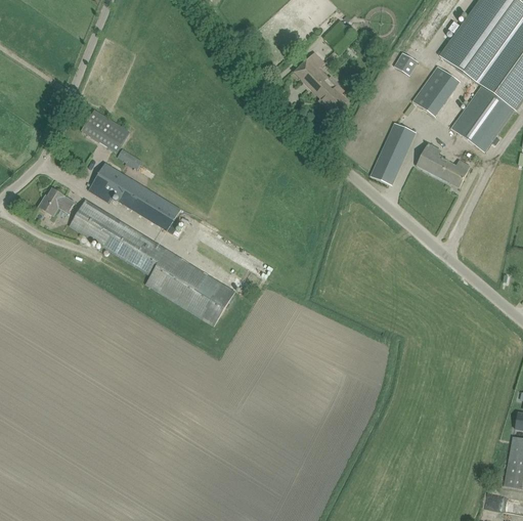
[(435,0),(430,7),(439,13),(448,0),(435,0)]
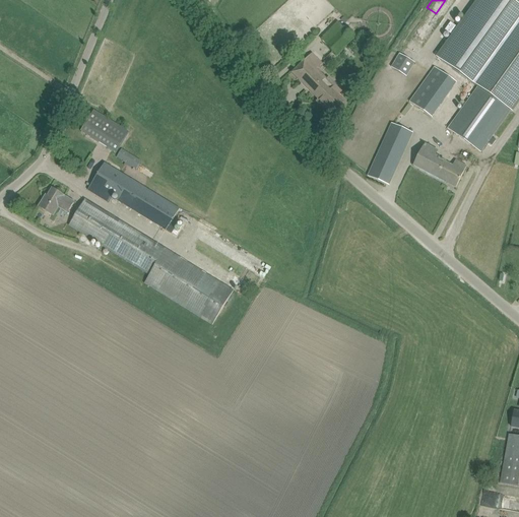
[(518,97),(518,3),(514,0),(475,0),(436,55),(477,85),(510,109),(518,97)]
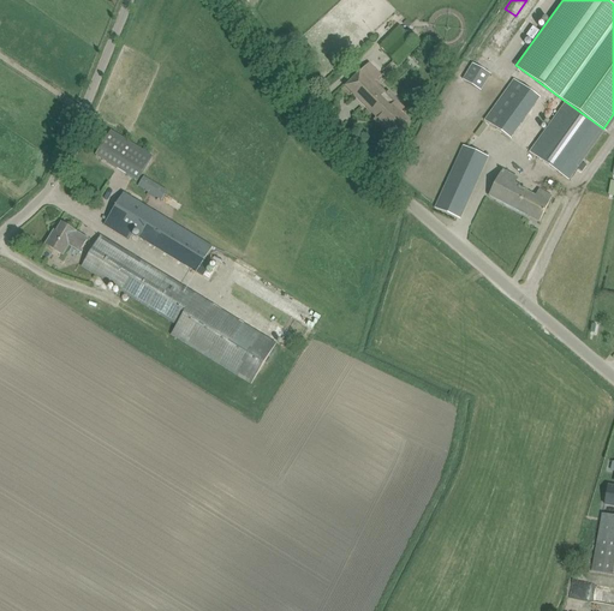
[(478,87),(488,71),(472,60),(463,77),(478,87)]
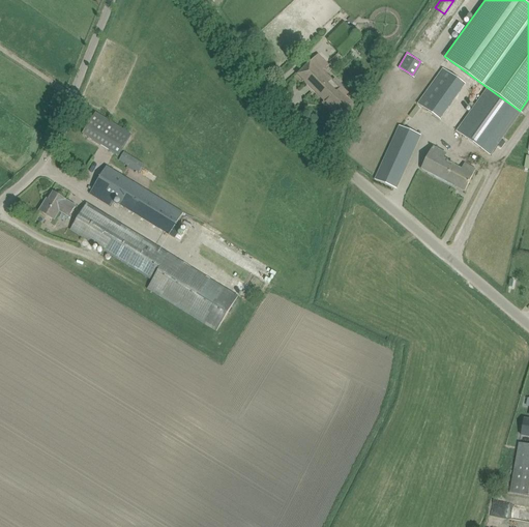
[(341,116),(348,109),(352,105),(343,95),(346,93),(322,69),(327,64),(316,53),(297,71),(341,116)]
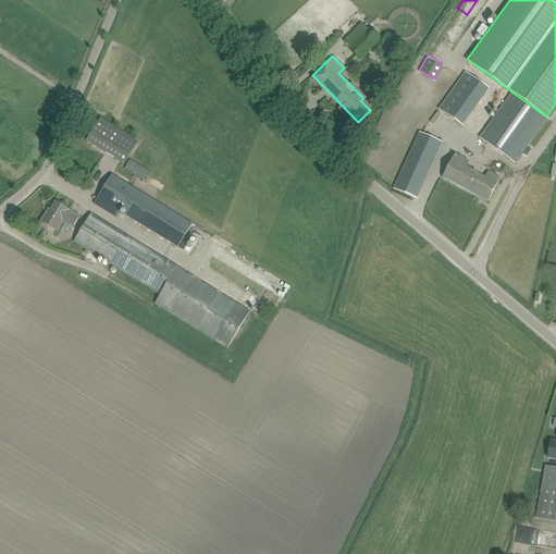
[(484,91),(489,86),(465,69),(460,75),(439,106),(461,123),(467,115),(455,107),(471,83),(484,91)]
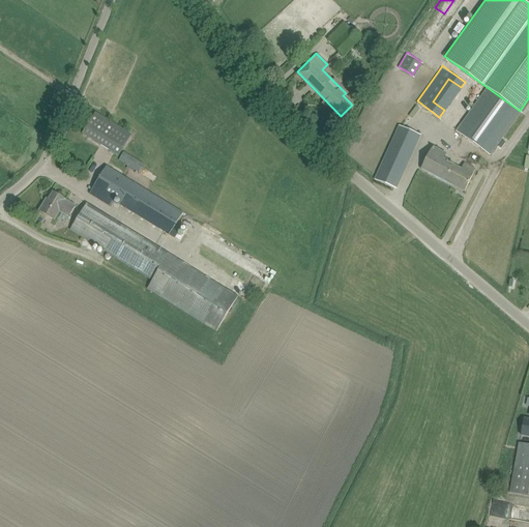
[(487,87),(457,129),(490,153),(520,111),(487,87)]
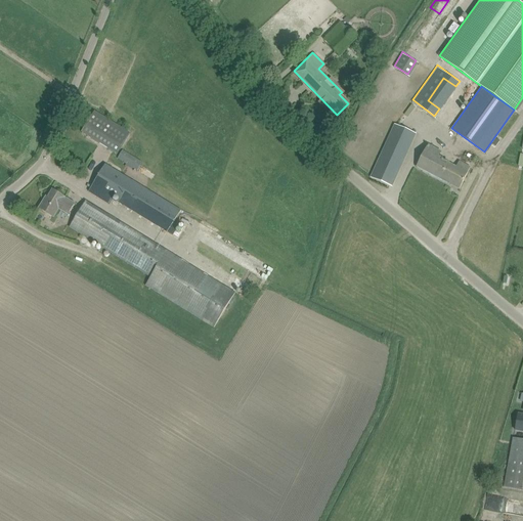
[(81,130),(116,152),(129,131),(93,109),(81,130)]
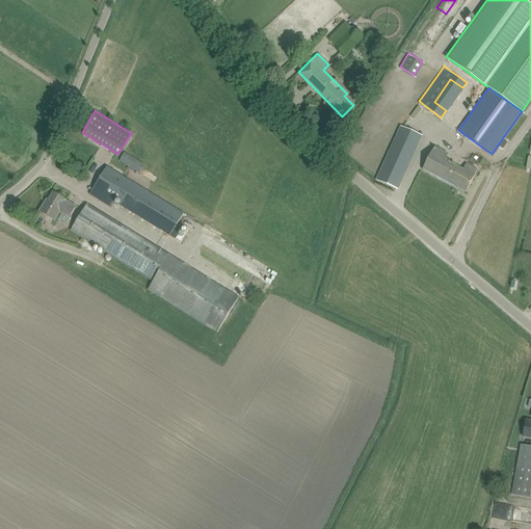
[(397,187),(420,134),(421,132),(399,123),(375,178),(397,187)]
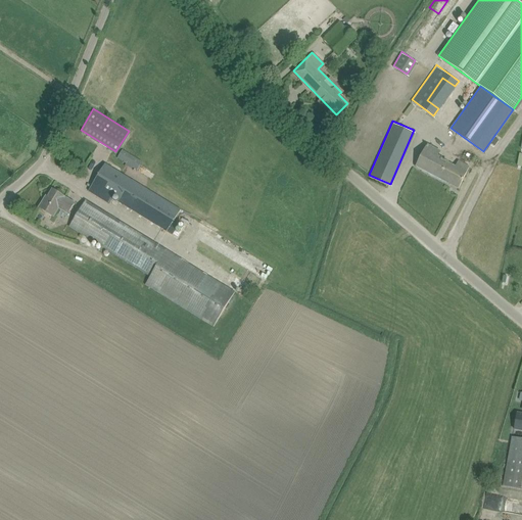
[(439,176),(446,162),(435,156),(439,148),(427,142),(416,163),(439,176)]
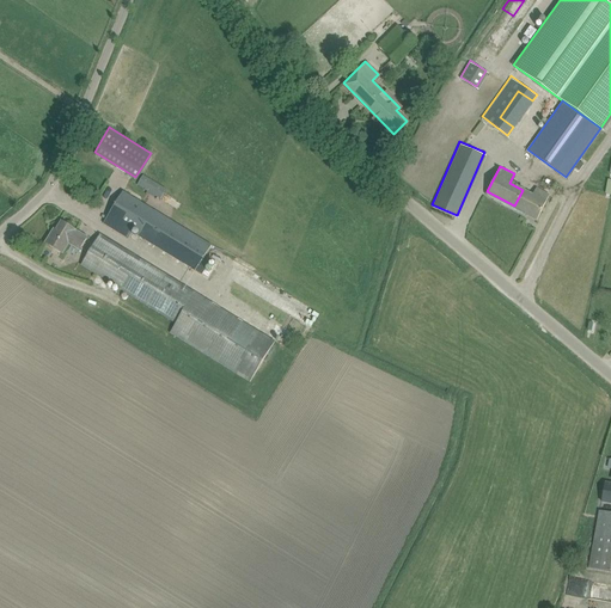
[(142,171),(136,182),(159,196),(165,185),(142,171)]
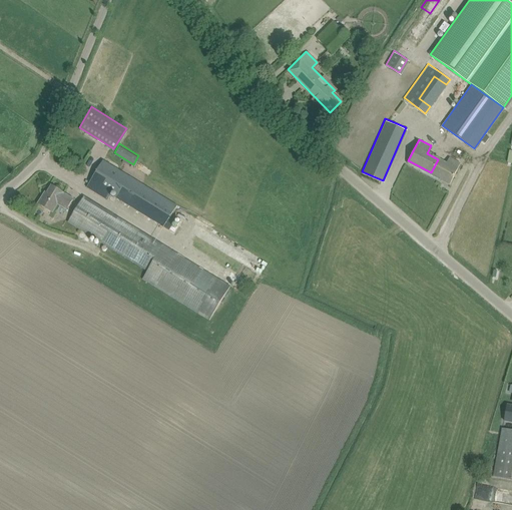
[(73,153),(71,158),(77,161),(80,156),(73,153)]
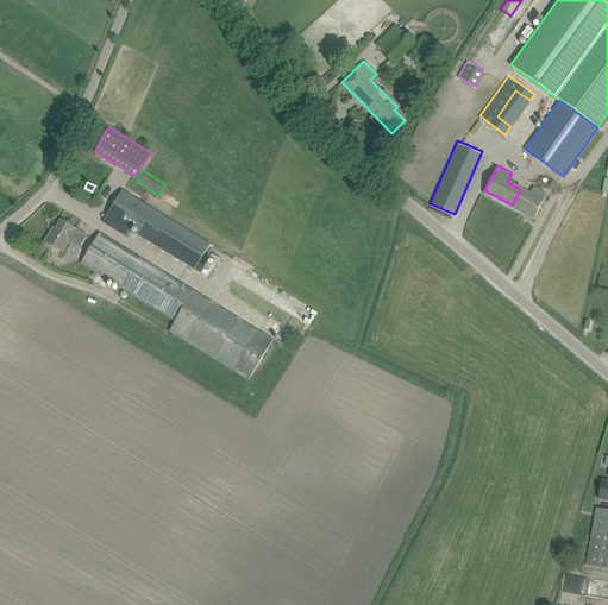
[(533,215),(545,193),(546,190),(533,184),(528,193),(520,189),(512,205),(533,215)]
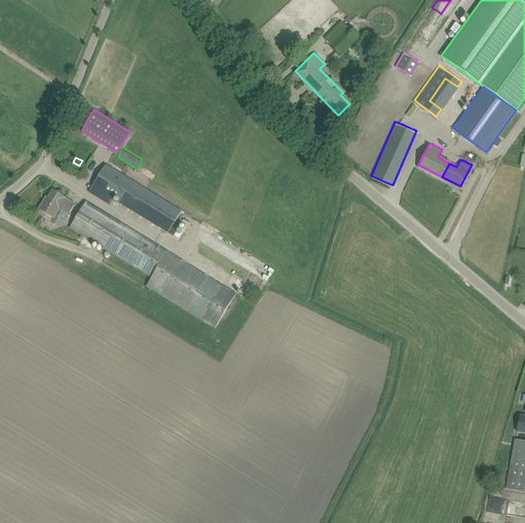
[(167,230),(181,209),(105,161),(87,189),(110,202),(114,195),(119,197),(118,200),(167,230)]
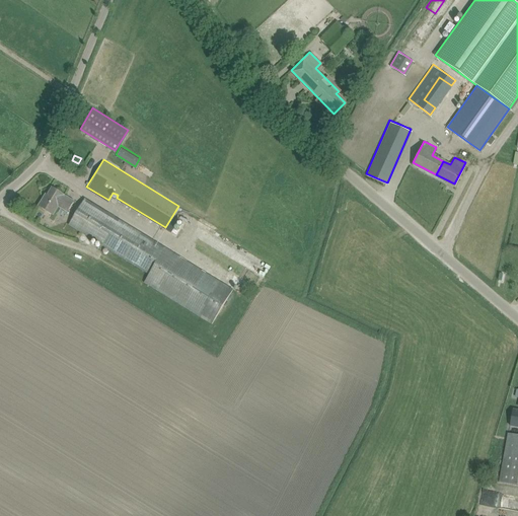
[(44,197),(43,196),(38,204),(53,213),(58,204),(66,210),(73,199),(51,186),(44,197)]
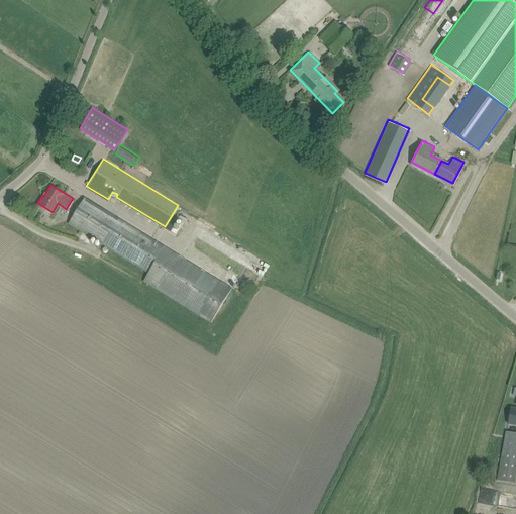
[(142,279),(208,319),(210,320),(231,287),(84,196),(68,221),(77,226),(147,271),(142,279)]
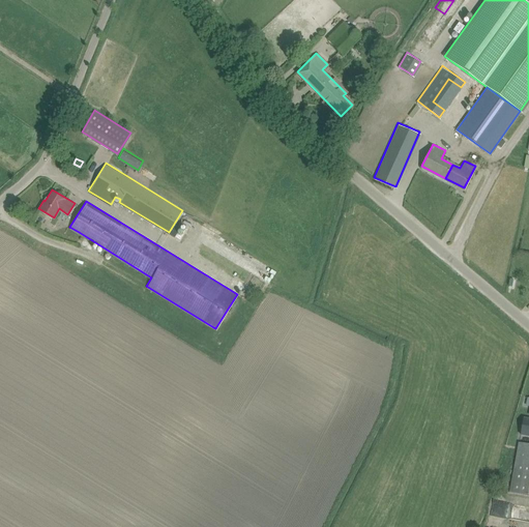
[(528,416),(523,416),(520,433),(528,434),(528,416)]
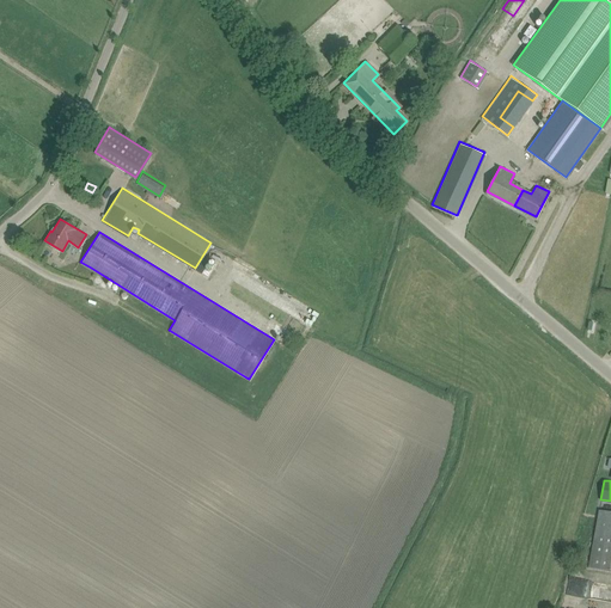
[(610,510),(598,508),(587,565),(610,569),(610,510)]
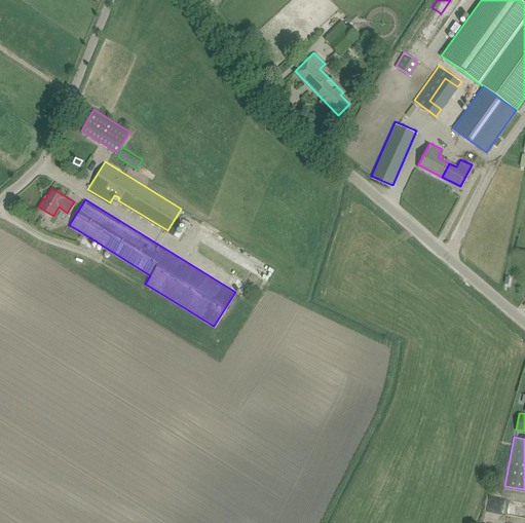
[(493,495),(494,509),(504,509),(503,495),(493,495)]
